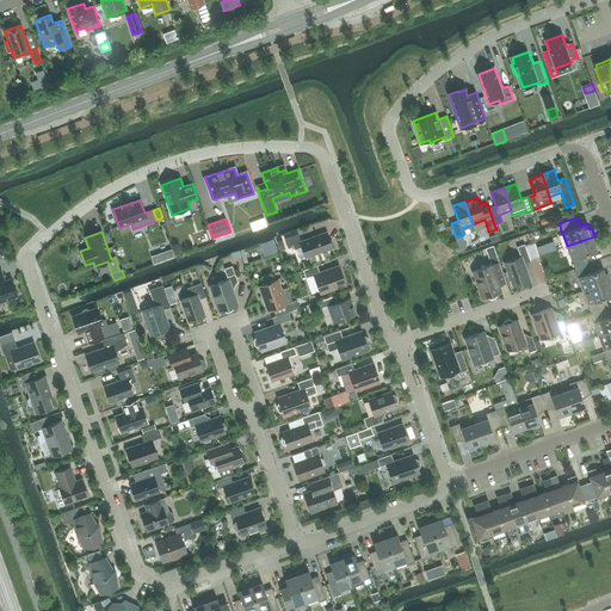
[(333,244),(332,241),(329,240),(327,232),(301,241),(297,234),(284,239),(288,247),(294,245),(295,250),(302,247),(306,258),(332,248),(332,246),(333,244)]
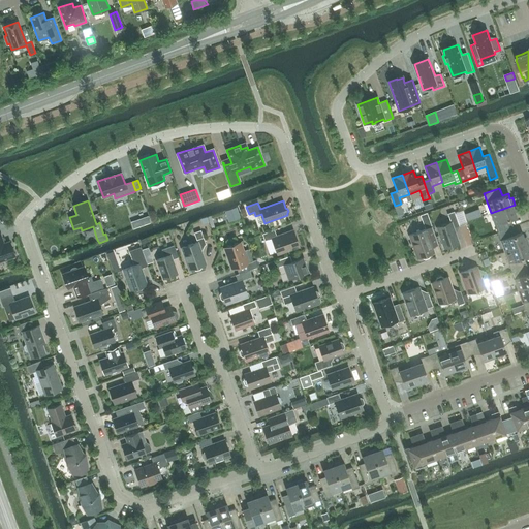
[(498,232),(514,227),(510,219),(517,217),(515,212),(517,212),(515,205),(491,213),(498,232)]
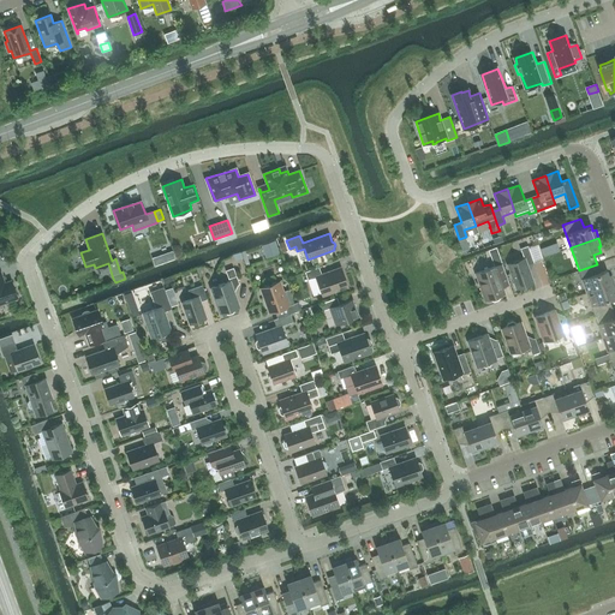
[(274,242),(262,246),(266,258),(279,254),(274,242)]
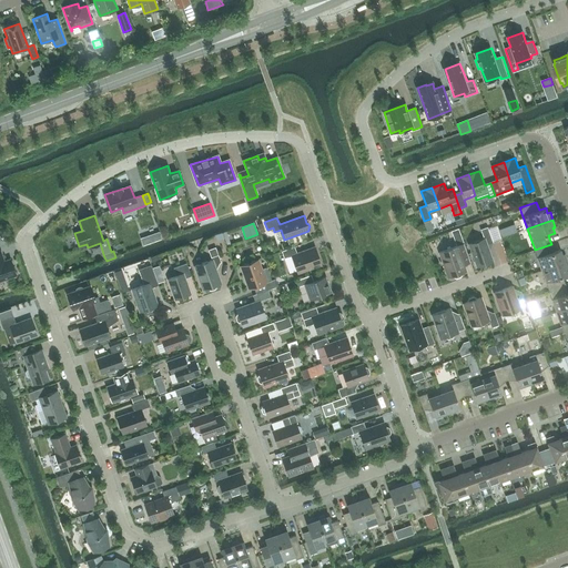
[(477,267),(493,262),(487,245),(493,243),(487,226),(480,230),(484,239),(469,244),(477,267)]
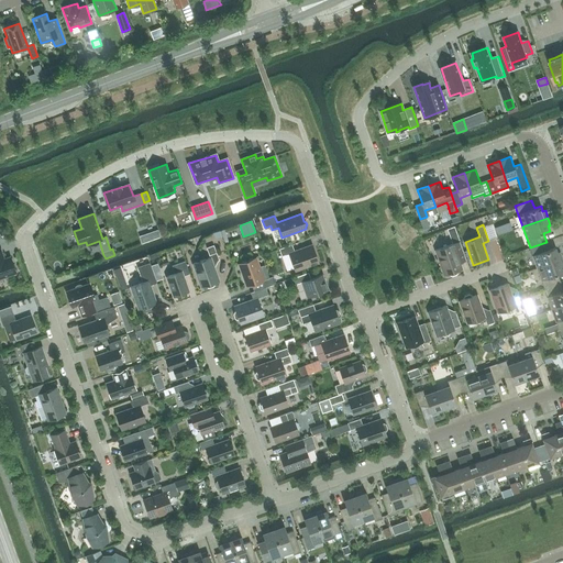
[(435,251),(444,275),(449,273),(450,274),(452,275),(456,274),(457,272),(456,271),(462,268),(460,262),(466,260),(454,227),(448,229),(452,244),(435,251)]
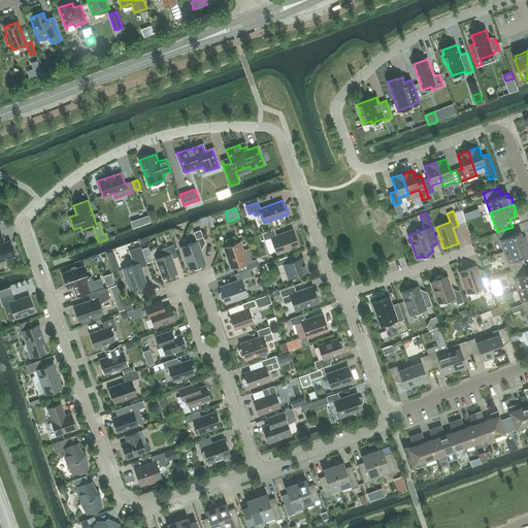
[(149,216),(139,219),(141,226),(151,223),(149,216)]
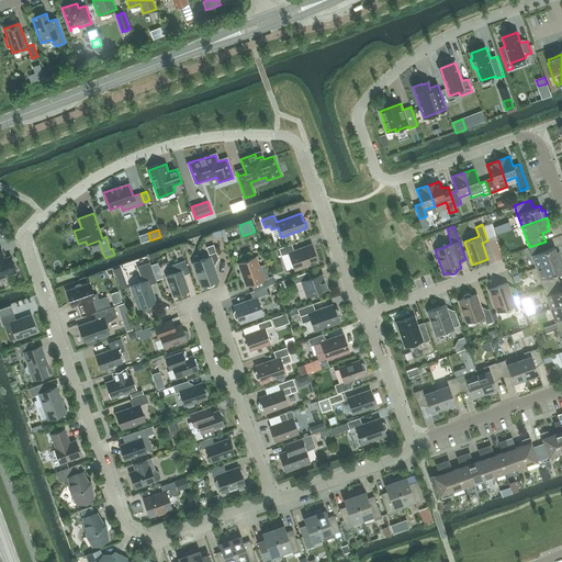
[(536,268),(561,259),(559,251),(557,253),(554,247),(548,249),(546,242),(529,247),(536,268)]
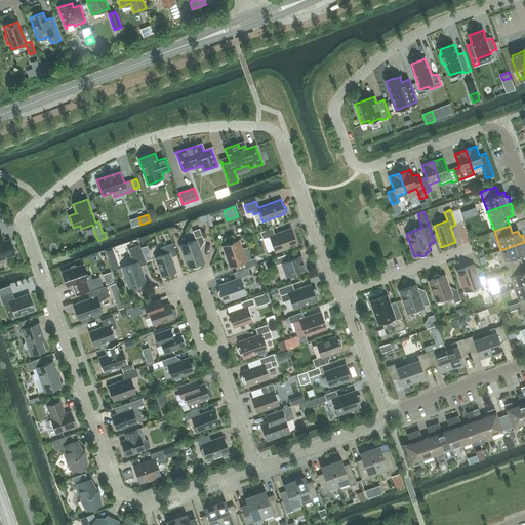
[(274,234),(272,228),(260,233),(263,239),(270,237),(275,252),(297,245),(291,229),(279,233),(274,234)]
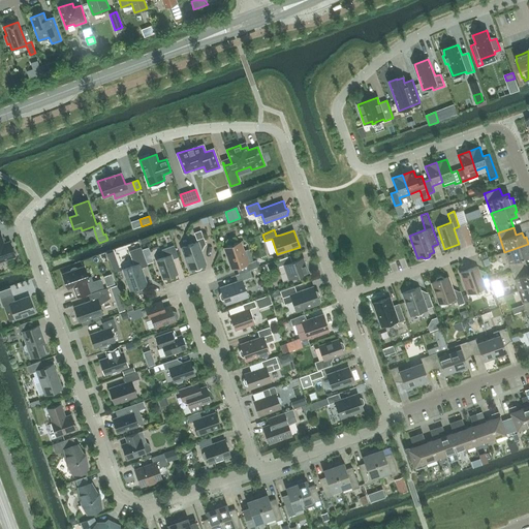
[(200,269),(201,267),(200,266),(206,263),(199,247),(206,245),(200,230),(194,232),(197,242),(181,248),(189,270),(194,268),(194,270),(196,271),(200,269)]
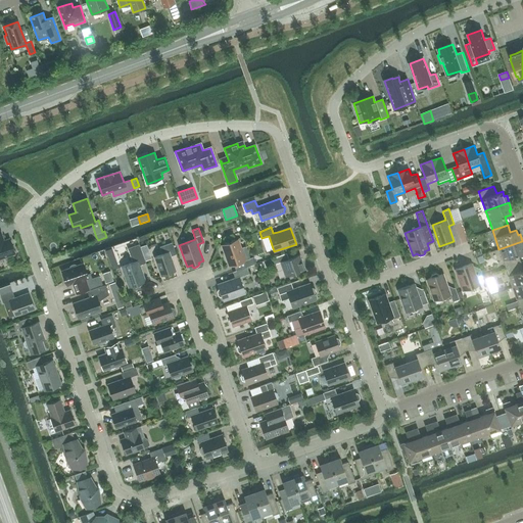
[(0,230),(0,258),(15,253),(9,239),(4,241),(0,230)]
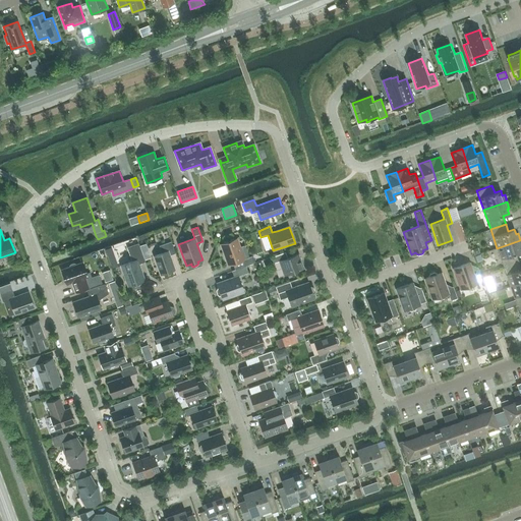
[(233,264),(235,270),(243,267),(245,266),(255,263),(252,256),(244,259),(240,247),(239,247),(235,239),(222,244),(225,252),(224,253),(228,266),(233,264)]
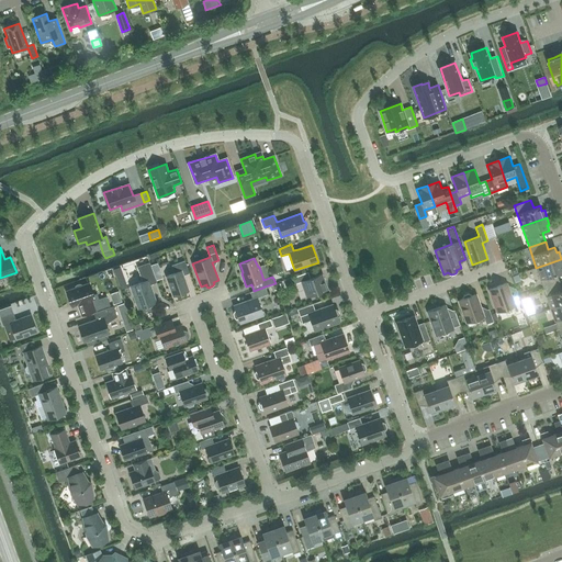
[(543,289),(560,282),(557,274),(561,272),(561,269),(561,267),(561,266),(561,260),(561,259),(536,268),(543,289)]
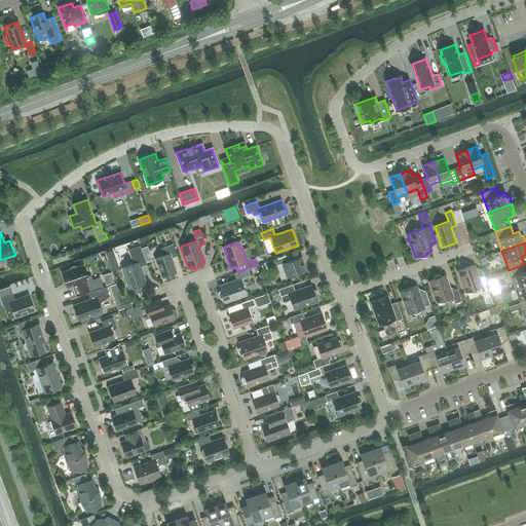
[(162,277),(176,272),(171,258),(177,256),(173,245),(160,249),(163,256),(156,258),(162,277)]
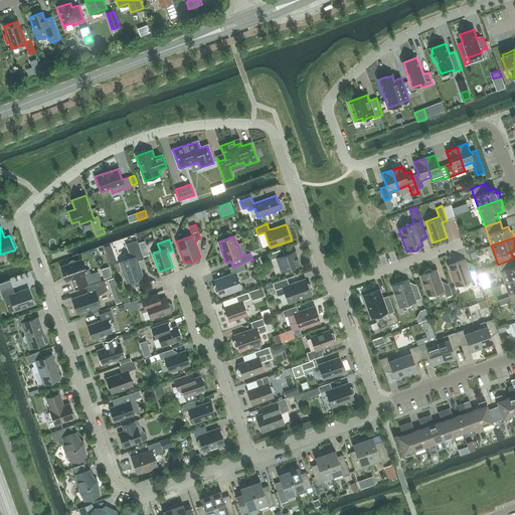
[(138,282),(139,280),(138,279),(143,278),(139,266),(137,262),(143,260),(139,247),(137,240),(126,244),(131,258),(119,263),(127,283),(132,282),(132,283),(134,284),(138,282)]
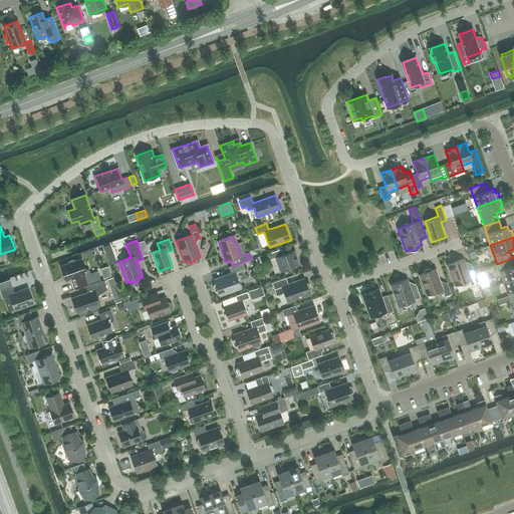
[(283,255),(281,249),(267,254),(270,260),(275,258),(280,272),(299,265),(294,251),(283,255)]
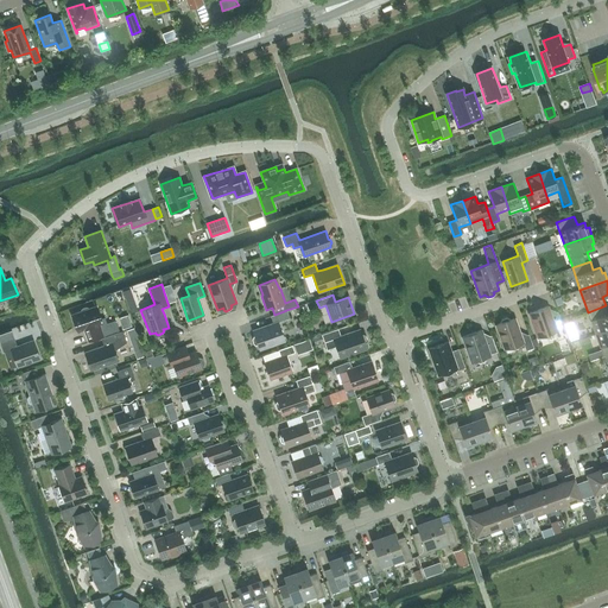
[(596,335),(607,329),(607,312),(606,305),(588,312),(596,335)]
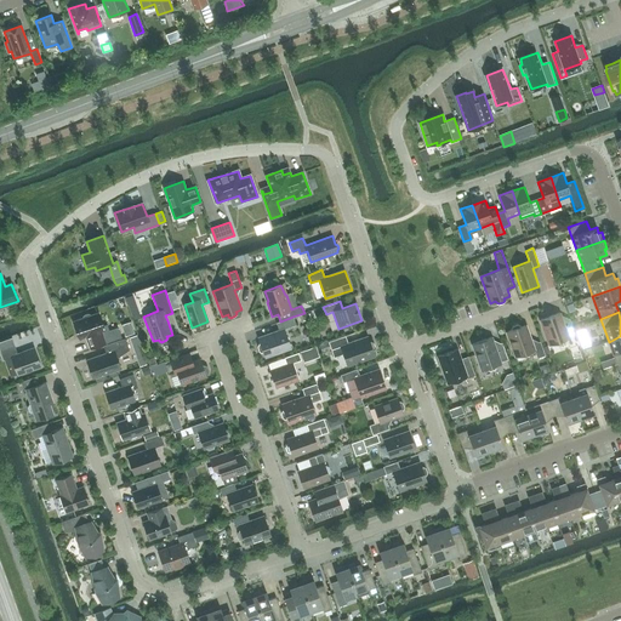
[(83,319),(74,322),(80,339),(86,336),(91,348),(106,343),(104,343),(121,337),(118,328),(107,331),(104,330),(103,326),(104,326),(103,324),(102,324),(98,313),(91,315),(90,314),(87,314),(85,315),(84,317),(83,319)]
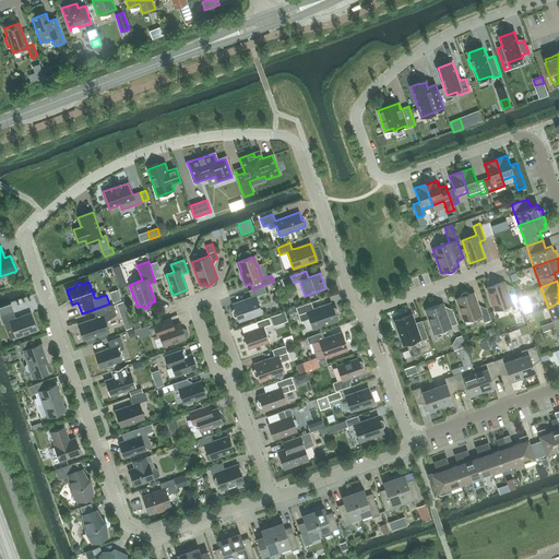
[(507,289),(503,282),(486,288),(495,310),(512,305),(511,304),(518,301),(513,286),(507,289)]
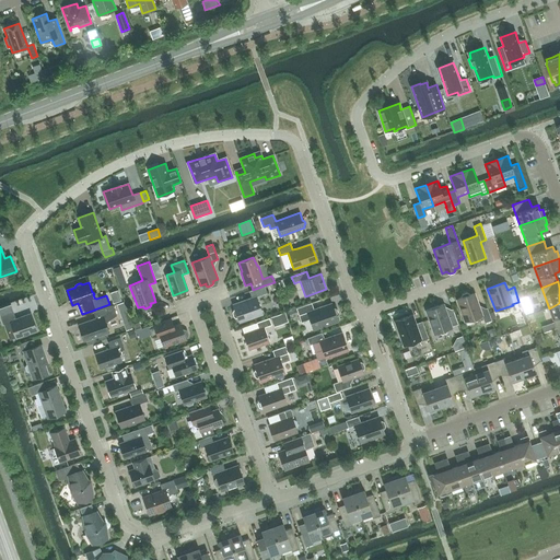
[(264,286),(261,287),(249,291),(252,299),(243,301),(243,303),(233,306),(234,310),(233,311),(232,313),(234,316),(236,317),(237,317),(238,322),(248,317),(249,318),(263,314),(256,296),(267,293),(264,286)]
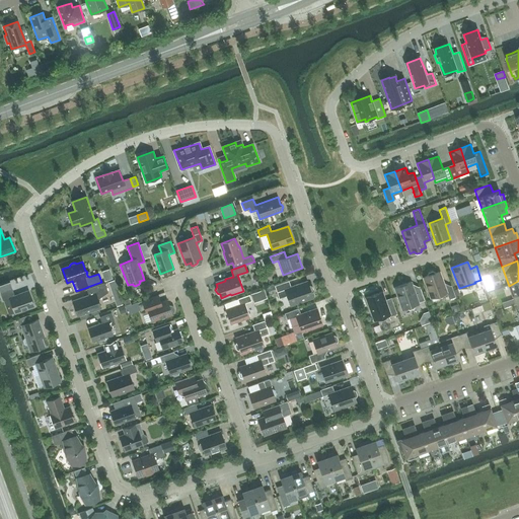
[(108,269),(101,272),(104,281),(113,279),(108,269)]
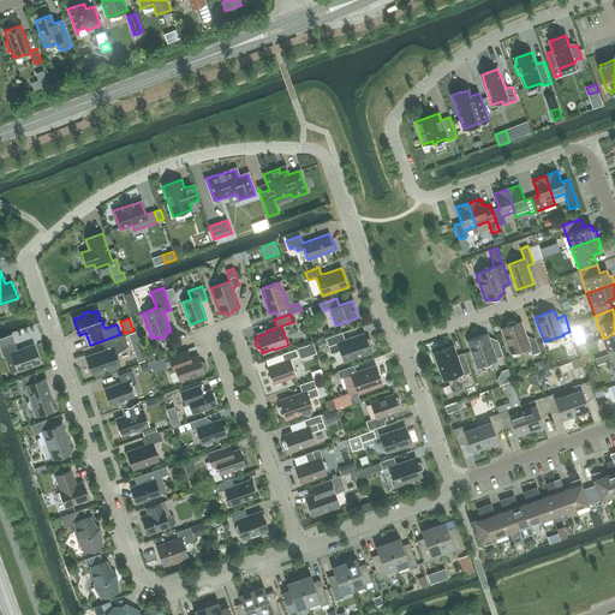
[(515,323),(514,322),(512,321),(508,323),(507,326),(507,327),(503,328),(507,339),(506,339),(511,353),(530,347),(532,354),(539,352),(535,339),(527,341),(526,335),(525,333),(523,333),(519,322),(515,323)]
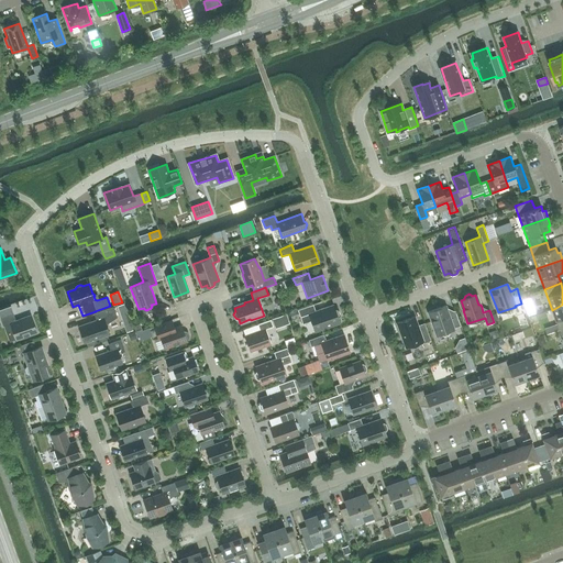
[(316,311),(313,305),(298,310),(302,324),(311,321),(315,331),(340,323),(338,318),(339,318),(340,316),(339,311),(337,310),(335,310),(333,306),(320,310),(316,311)]
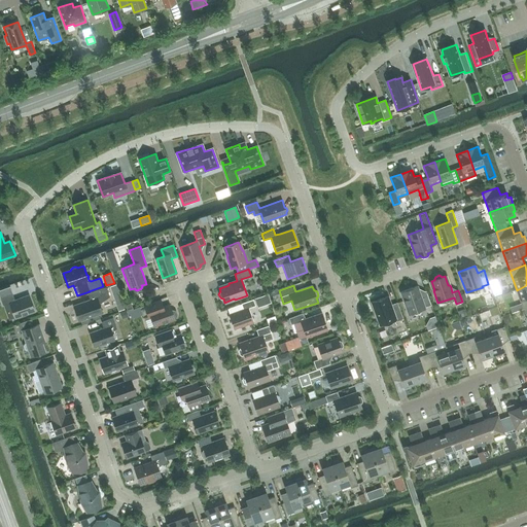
[(523,309),(526,308),(526,285),(517,290),(523,309)]
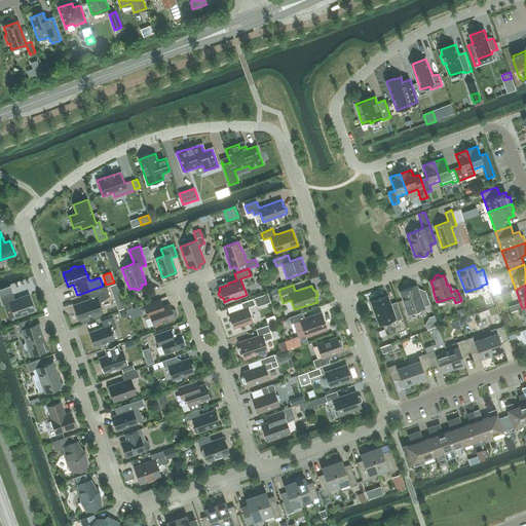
[(10,286),(0,289),(0,296),(0,297),(3,304),(9,302),(15,317),(34,311),(29,295),(14,300),(12,293),(10,287),(10,286)]
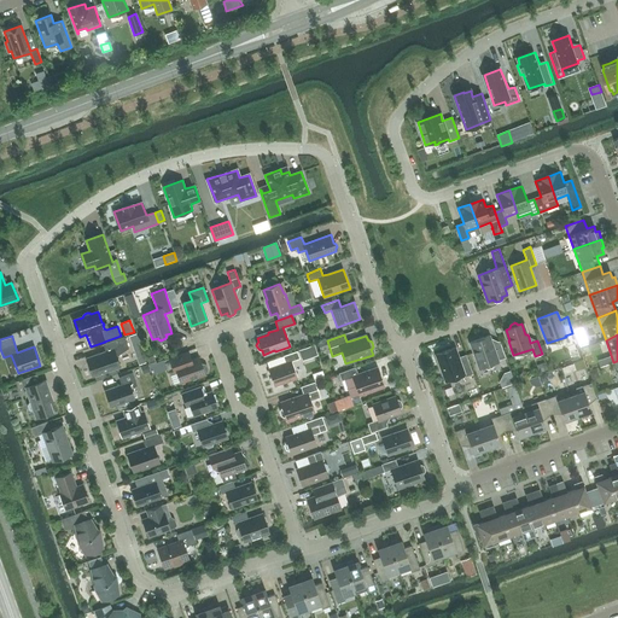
[(493,344),(489,336),(470,343),(479,368),(484,366),(485,367),(488,368),(493,367),(494,365),(493,363),(499,361),(506,357),(500,342),(493,344)]
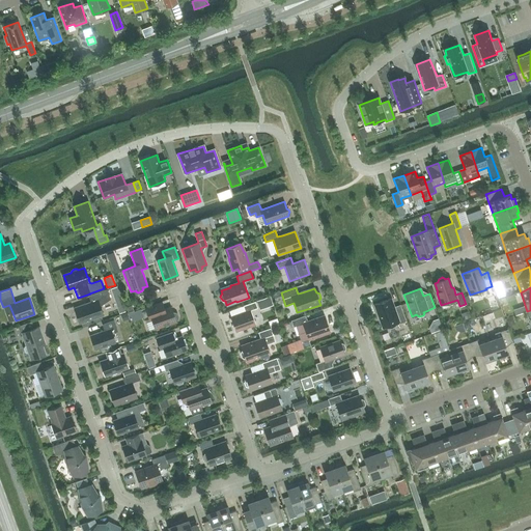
[(80,324),(103,315),(100,307),(111,299),(107,289),(88,296),(90,302),(74,308),(80,324)]
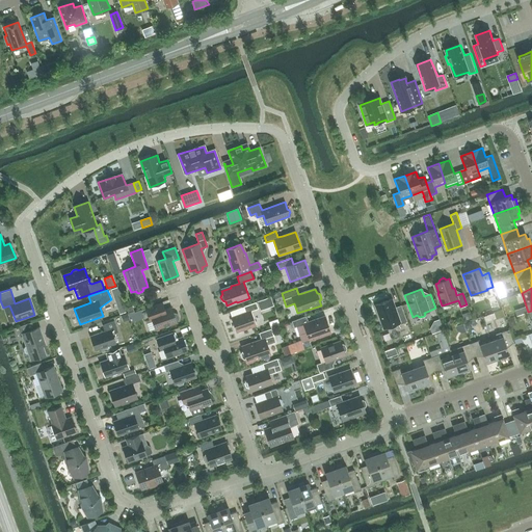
[(118,292),(112,294),(113,296),(115,301),(122,299),(120,294),(118,292)]
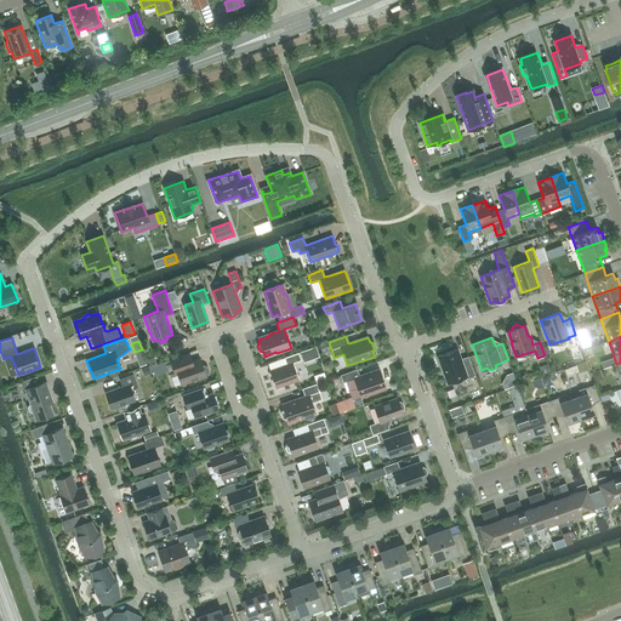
[(315,347),(301,352),(306,363),(319,358),(315,347)]
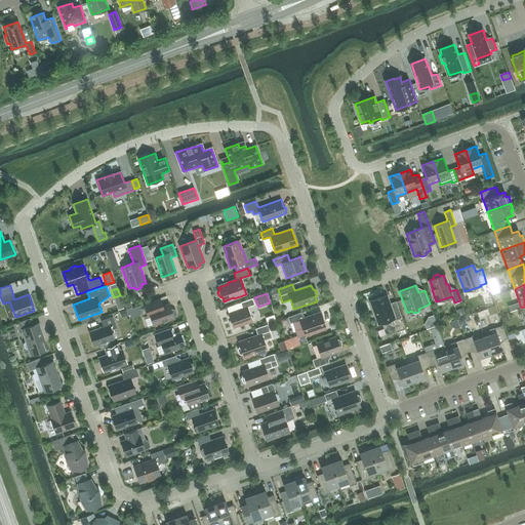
[(390,304),(387,295),(370,301),(378,324),(394,319),(395,320),(402,318),(396,301),(390,304)]
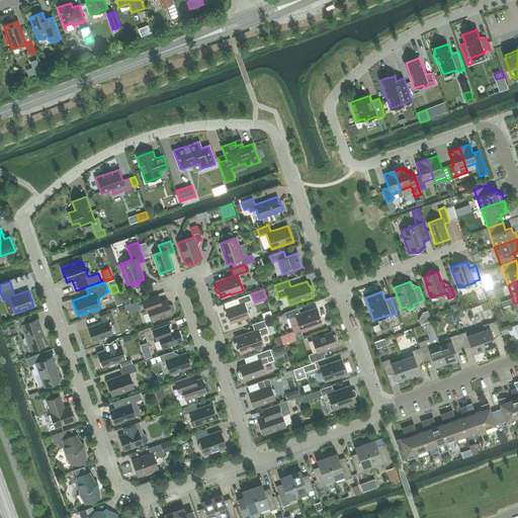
[(230,324),(249,317),(244,304),(251,300),(249,294),(237,298),(239,305),(225,310),(230,324)]
